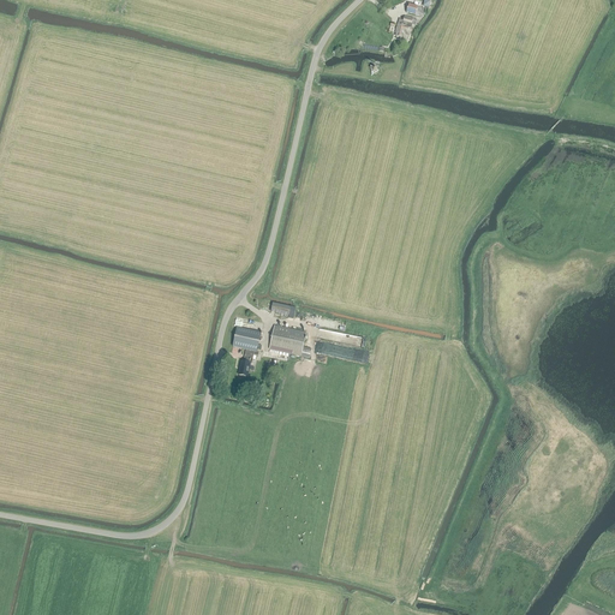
[(417,7),(408,5),(406,12),(416,15),(416,12),(419,13),(421,9),(417,7)]
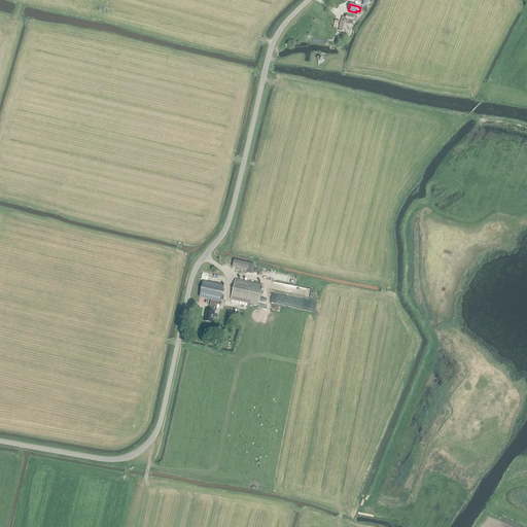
[(341,21),(339,29),(340,29),(340,32),(345,33),(346,29),(351,30),(353,22),(355,22),(356,18),(353,16),(347,14),(346,19),(343,18),(342,21),(341,21)]
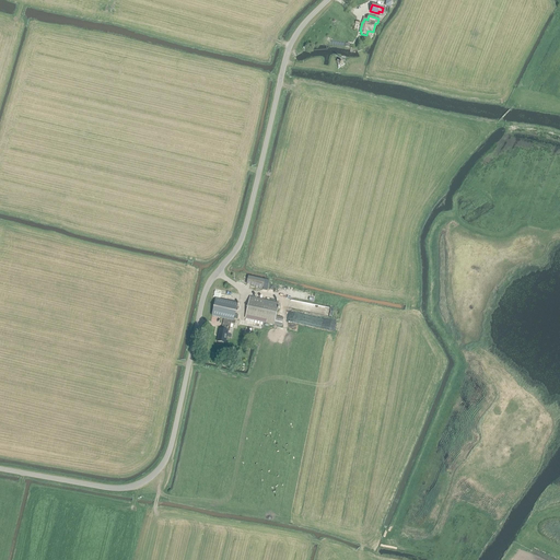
[(246,284),(261,288),(264,280),(247,276),(246,284)]
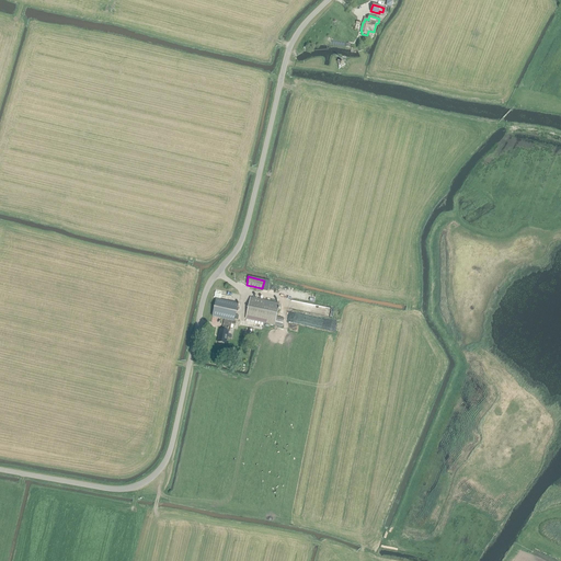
[(250,298),(245,319),(275,325),(279,304),(250,298)]
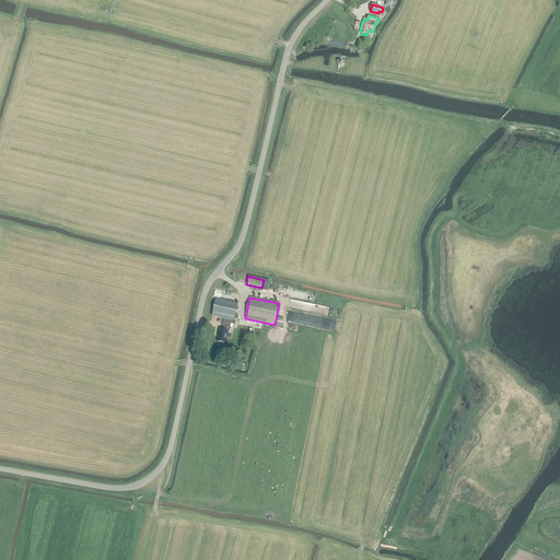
[(217,342),(225,343),(228,331),(229,331),(231,321),(233,322),(237,304),(214,300),(211,317),(223,319),(221,330),(219,329),(217,342)]
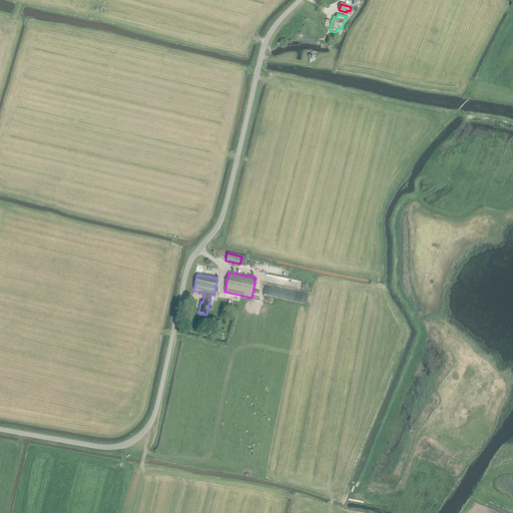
[(273,284),(290,287),(291,279),(274,276),(273,284)]
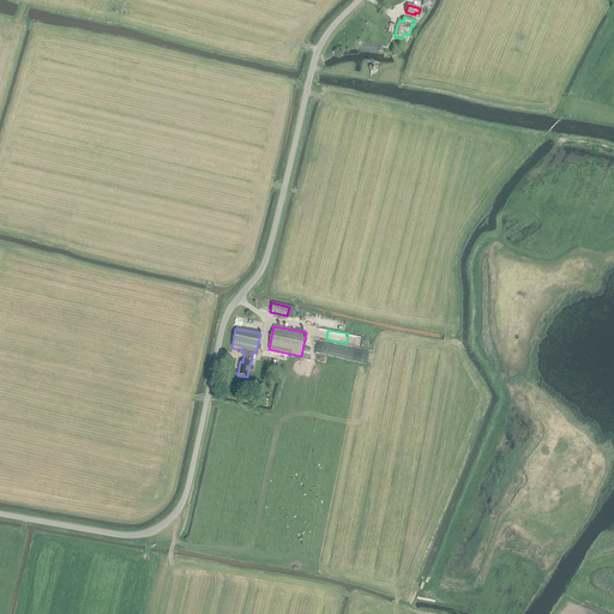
[(309,359),(312,349),(304,347),(301,356),(309,359)]
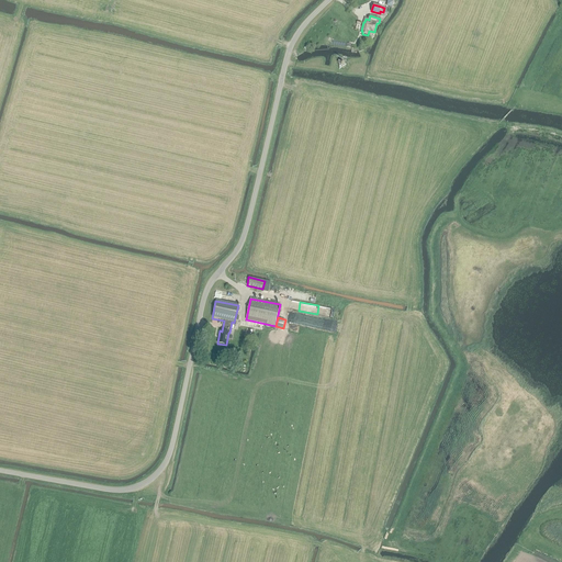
[(321,322),(319,321),(317,326),(334,330),(336,322),(322,317),(321,322)]
